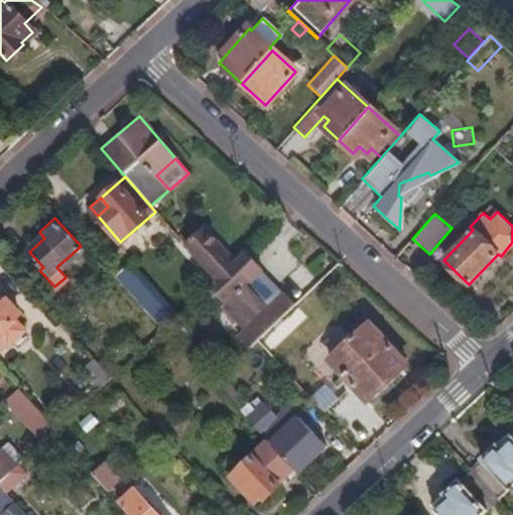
[(268,304),(247,282),(262,267),(245,250),(234,259),(203,227),(184,245),(214,278),(207,284),(225,302),(223,303),(223,308),(241,328),(235,334),(247,348),(255,340),(269,327),(295,302),(283,289),(268,304)]
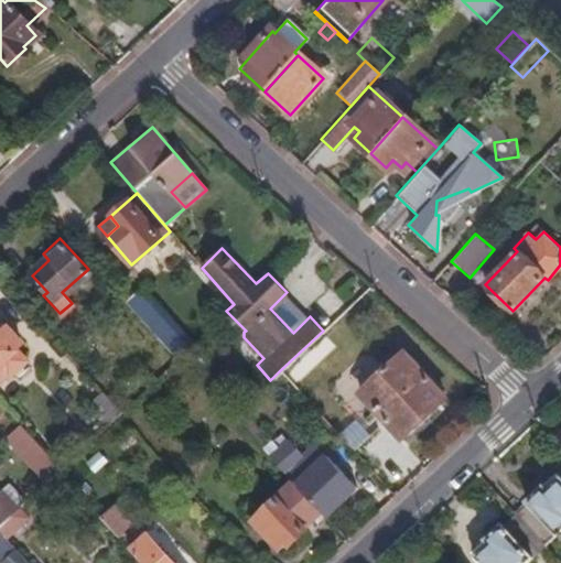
[(32,275),(49,260),(43,253),(27,269),(32,275)]
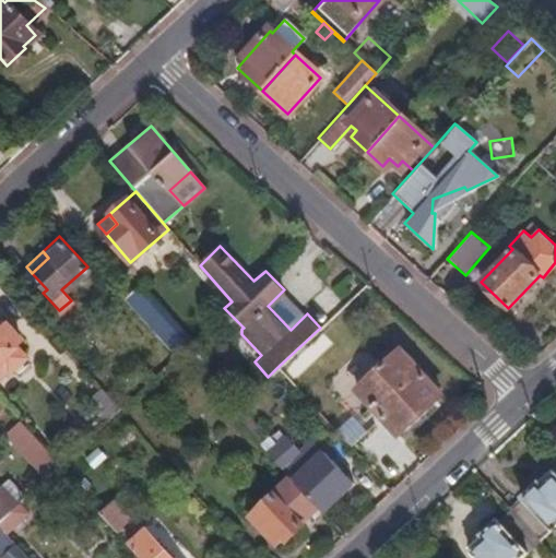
[(191,339),(140,282),(123,297),(175,354),(191,339)]
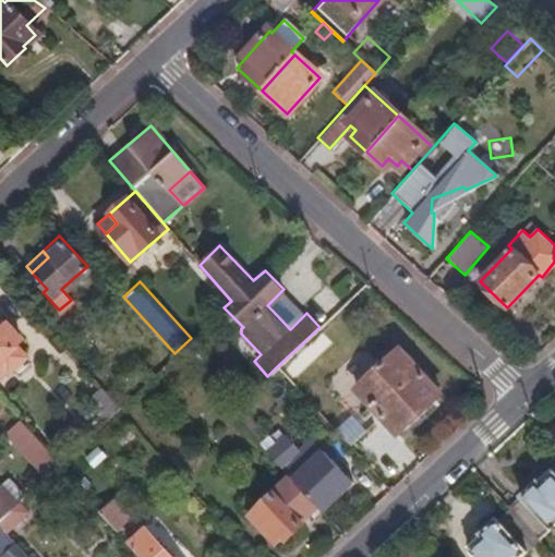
[(14,344),(20,339),(10,328),(3,334),(0,329),(0,371),(3,367),(7,371),(24,354),(14,344)]
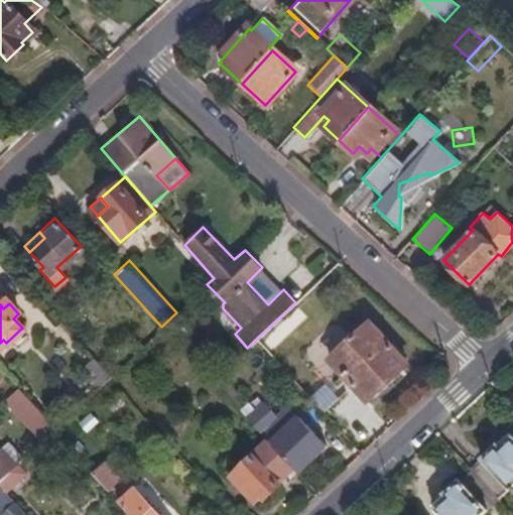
[(406,365),(368,323),(329,359),(367,401),(406,365)]
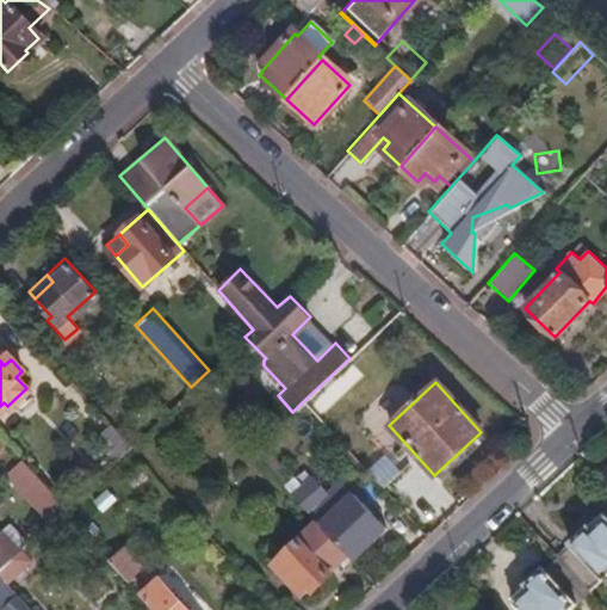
[(190,402),(198,394),(191,387),(183,395),(190,402)]
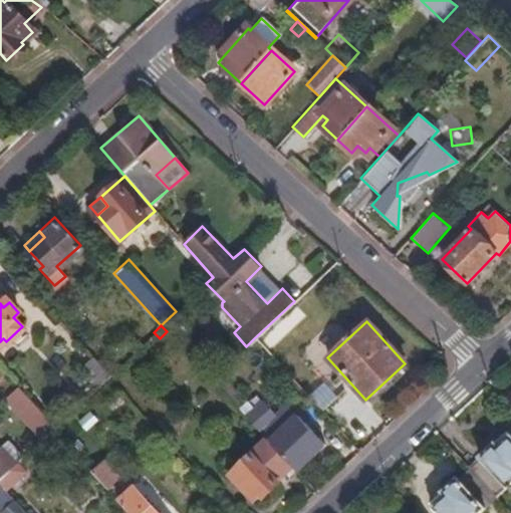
[(284,343),(268,325),(254,338),(270,356),(284,343)]
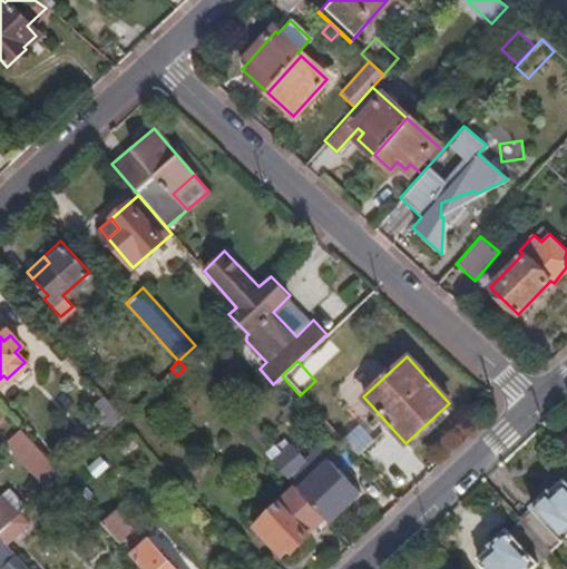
[(120,415),(103,395),(89,408),(99,420),(88,431),(95,439),(117,418),(120,415)]
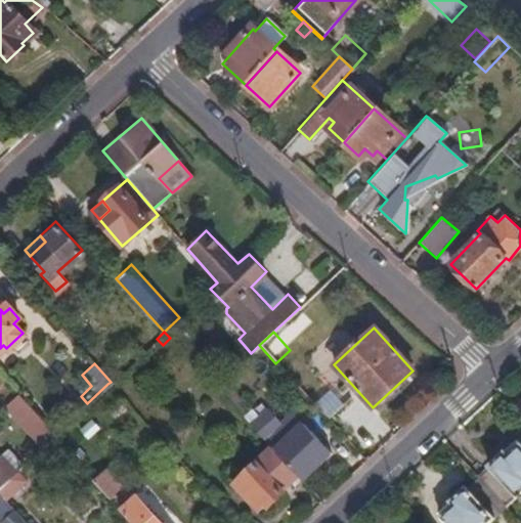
[(2,408),(32,440),(47,426),(17,394),(2,408)]
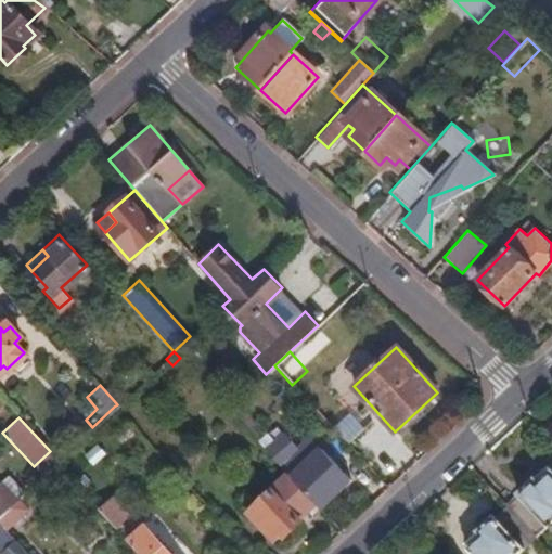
[(313,503),(317,506),(347,479),(308,436),(295,447),(281,432),(264,449),(286,474),(313,503)]
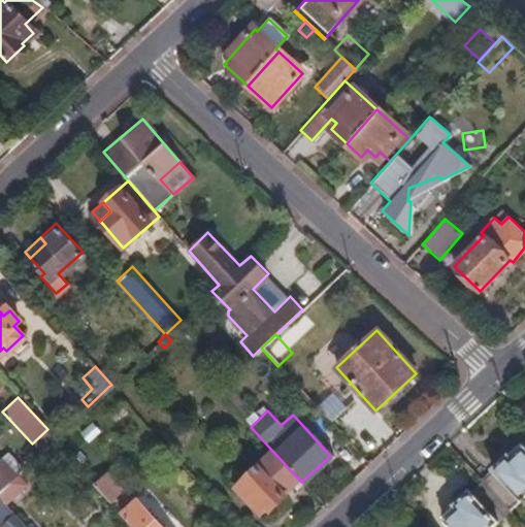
[(94,434),(87,426),(79,432),(87,440),(94,434)]
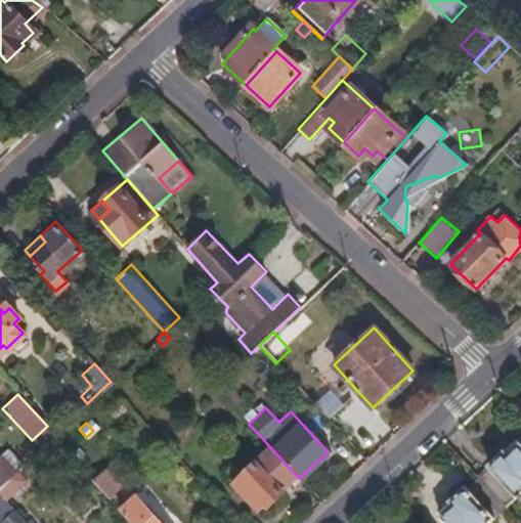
[(504,458),(518,445),(514,441),(500,453),(504,458)]
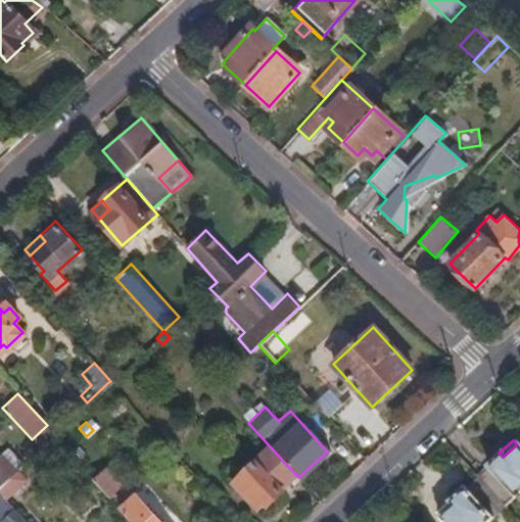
[(513,497),(519,490),(519,447),(517,444),(503,457),(499,453),(483,466),(487,470),(476,479),(488,492),(500,505),(511,495),(513,497)]
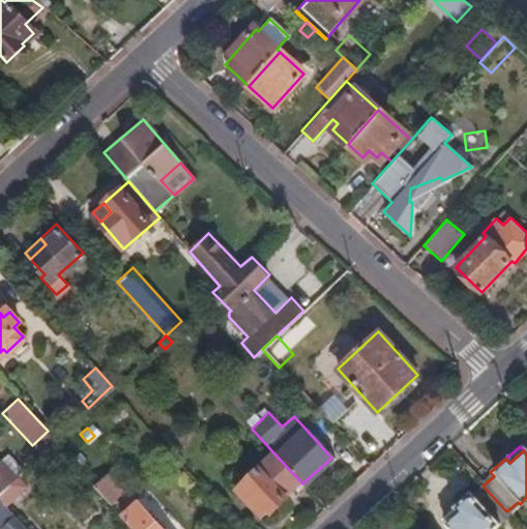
[(271,506),(299,480),(273,452),(234,489),(258,515),(265,507),(269,512),(273,508),(271,506)]
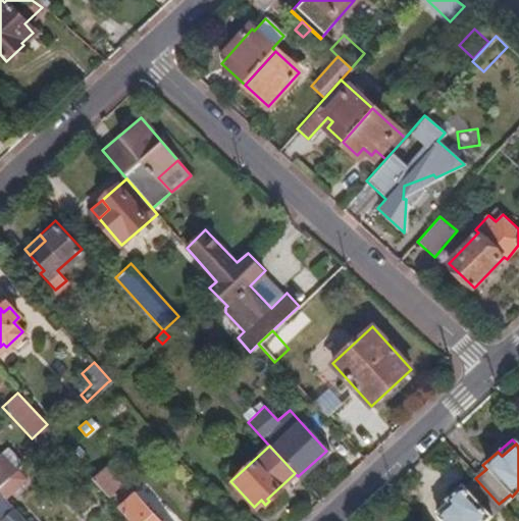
[(0,482),(15,469),(0,453),(0,482)]
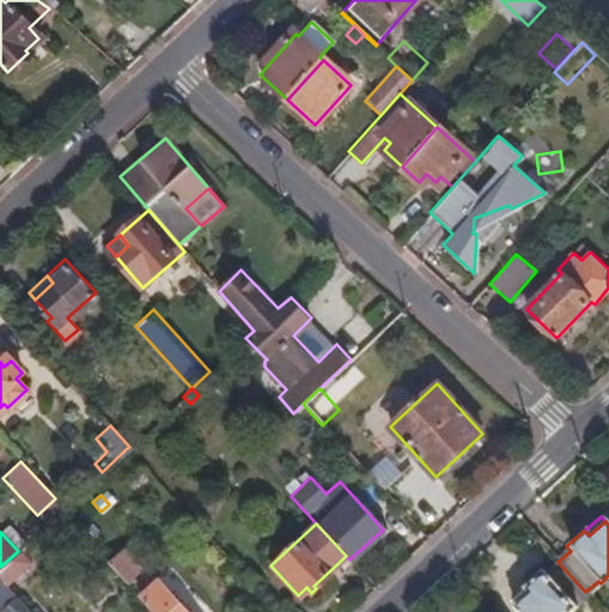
[(139,567),(122,549),(108,563),(126,582),(132,576),(129,574),(139,567)]
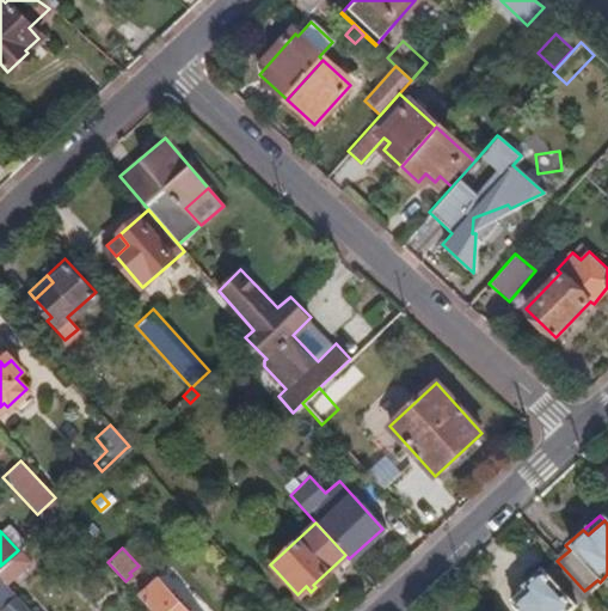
[(0,576),(4,581),(28,557),(19,549),(18,550),(0,566),(0,576)]
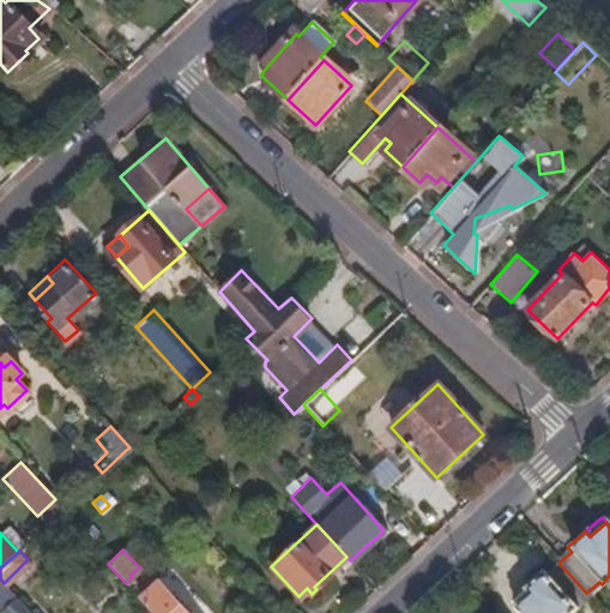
[(573,578),(559,563),(556,560),(543,571),(560,590),(573,578)]
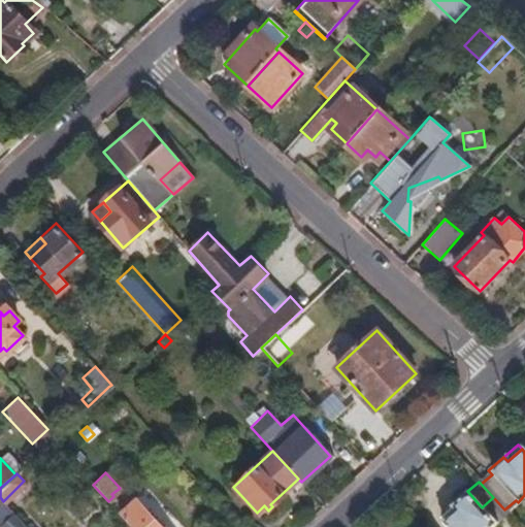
[(504,509),(493,497),(482,507),(467,491),(454,503),(458,507),(443,521),(447,526),(492,526),(509,514),(504,509)]
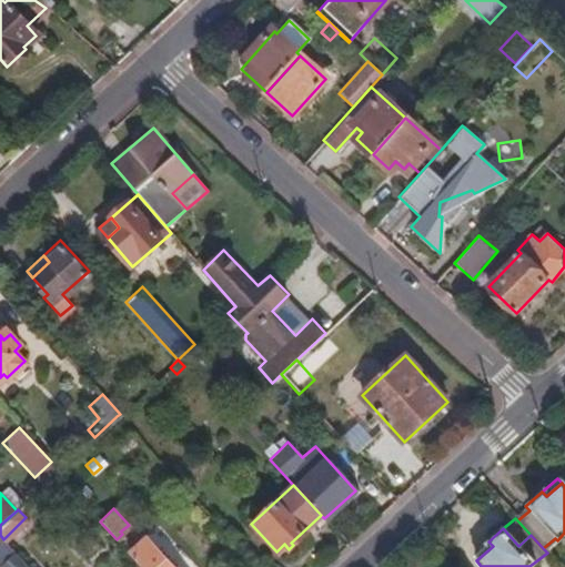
[(172,566),(145,537),(129,553),(142,566),(172,566)]
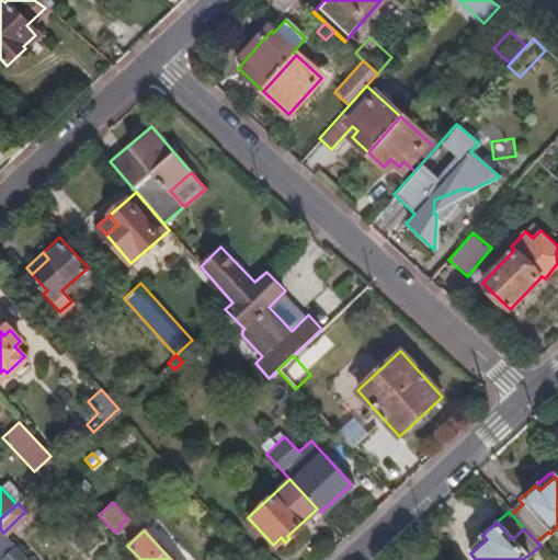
[(470,553),(487,539),(482,535),(466,549),(470,553)]
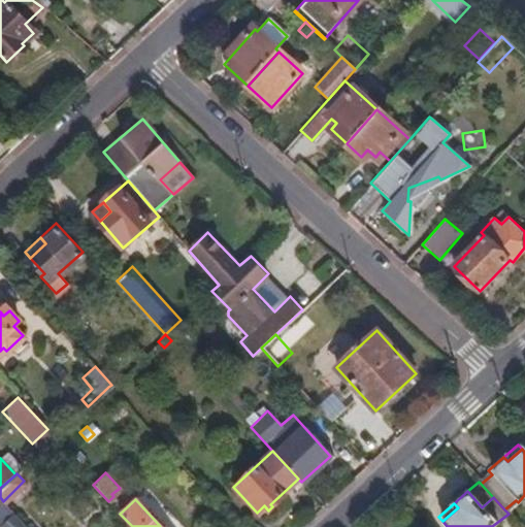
[(0,525),(1,526),(27,526),(13,513),(0,525)]
